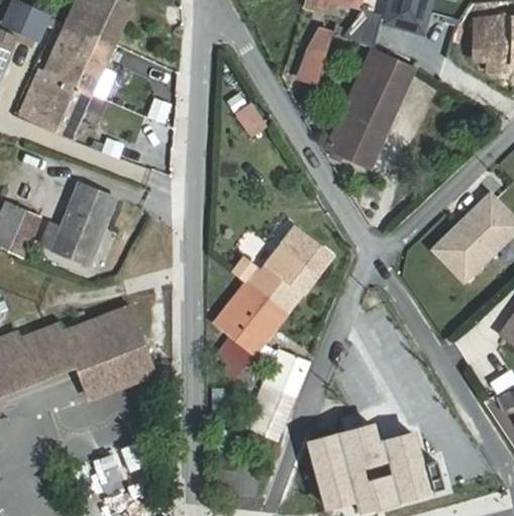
[(12,0),(1,24),(34,38),(44,15),(12,0)]
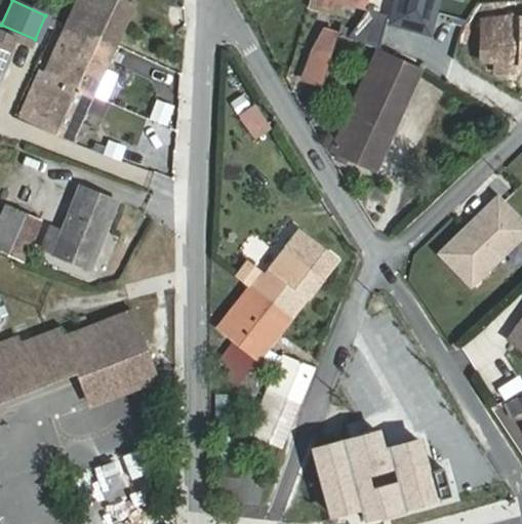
[(131,3),(125,0),(75,0),(65,22),(113,43),(131,3)]
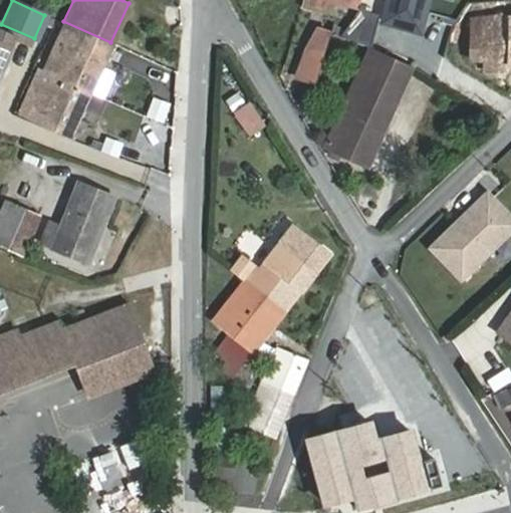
[(300,0),(299,4),(320,10),(323,0),(300,0)]
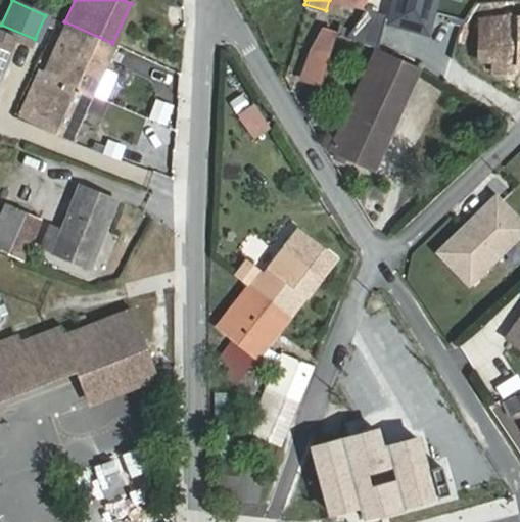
[(343,33),(371,39),(384,2),(379,0),(364,0),(363,6),(362,10),(343,33)]
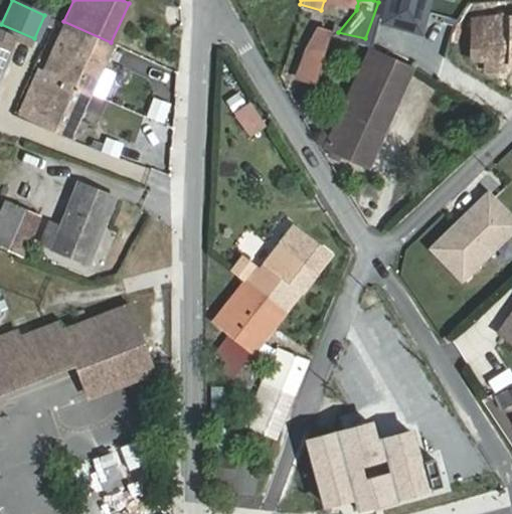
[(387,0),(381,20),(396,24),(398,20),(419,26),(427,0),(387,0)]
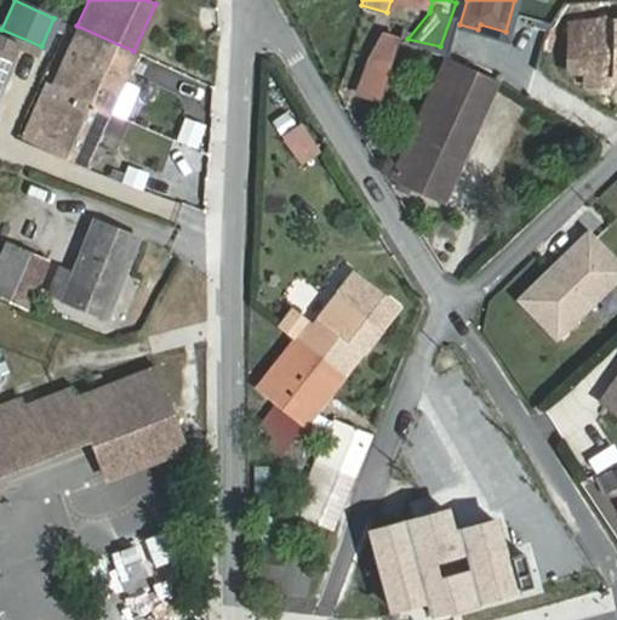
[(616,18),(613,18),(567,24),(566,74),(586,72),(584,63),(609,61),(610,75),(616,74),(616,18)]
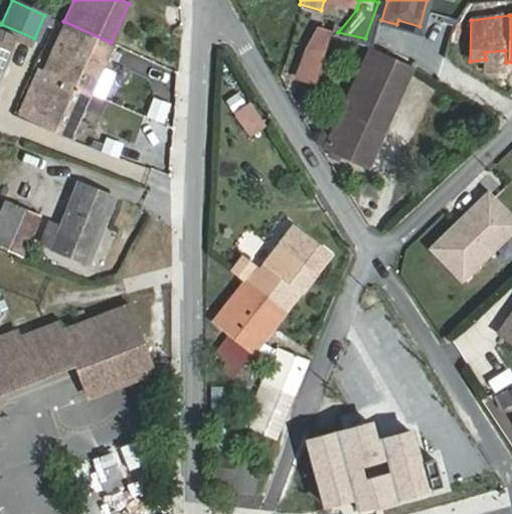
[(398,20),(396,24),(418,31),(419,26),(398,20)]
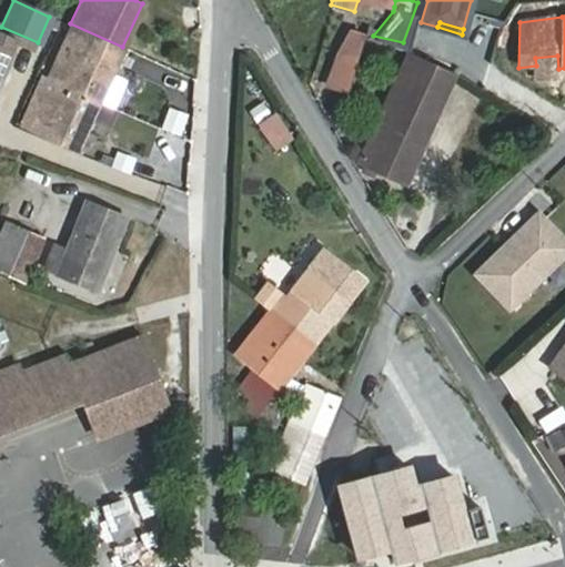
[(74,151),(122,47),(70,23),(44,79),(40,77),(19,123),(74,151)]
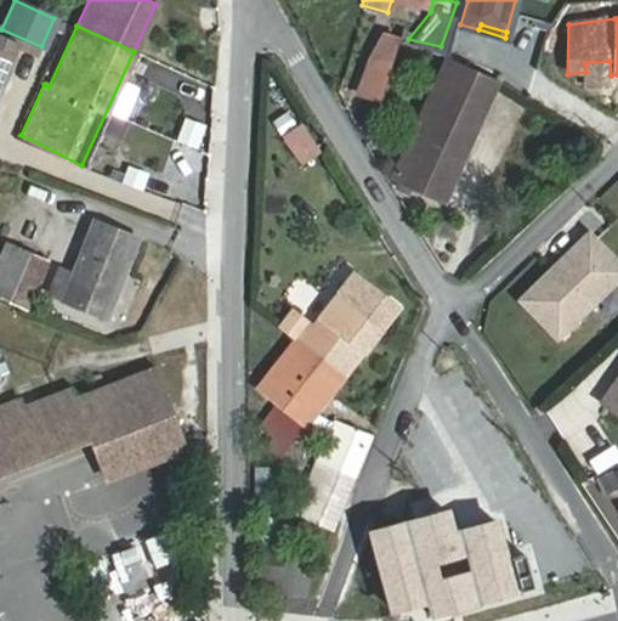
[(400,30),(397,39),(397,40),(404,43),(408,33),(400,30)]
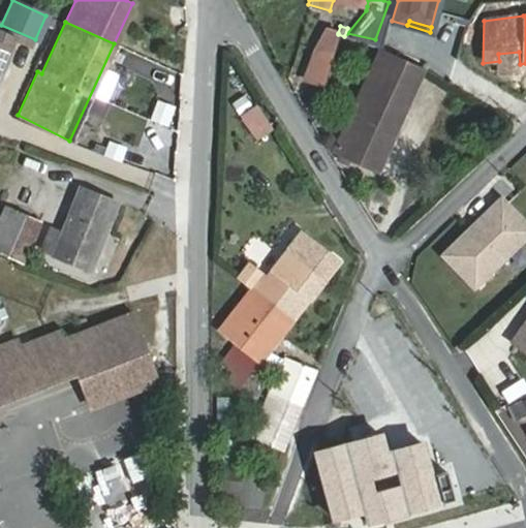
[(303,79),(322,85),(338,34),(338,33),(325,29),(315,47),(303,79)]
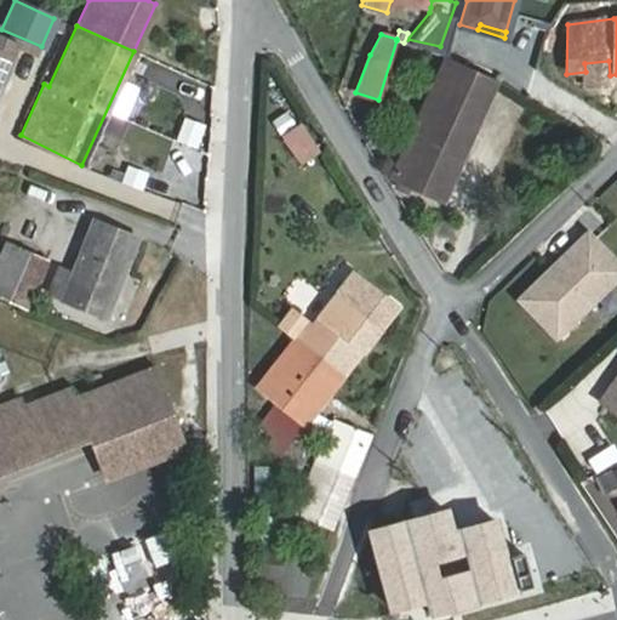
[(0,74),(15,43),(0,35),(0,74)]
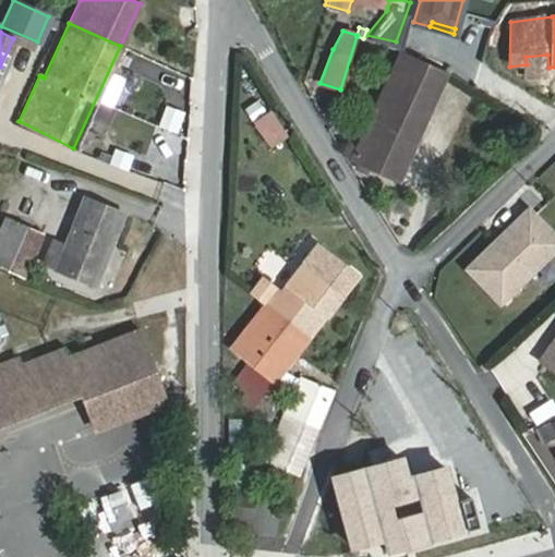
[(349,162),(397,183),(446,72),(400,51),(349,162)]
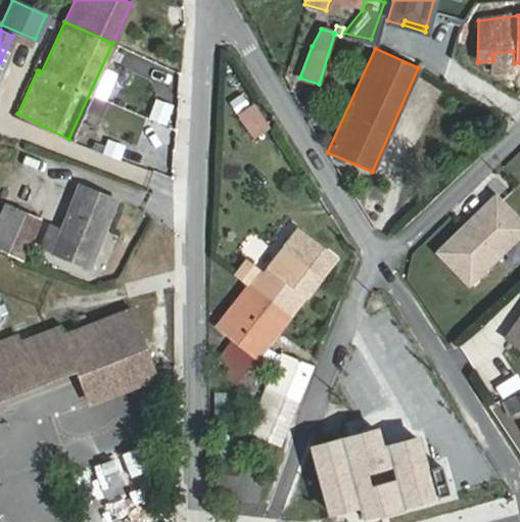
[(226,120),(241,144),(267,127),(251,103),(226,120)]
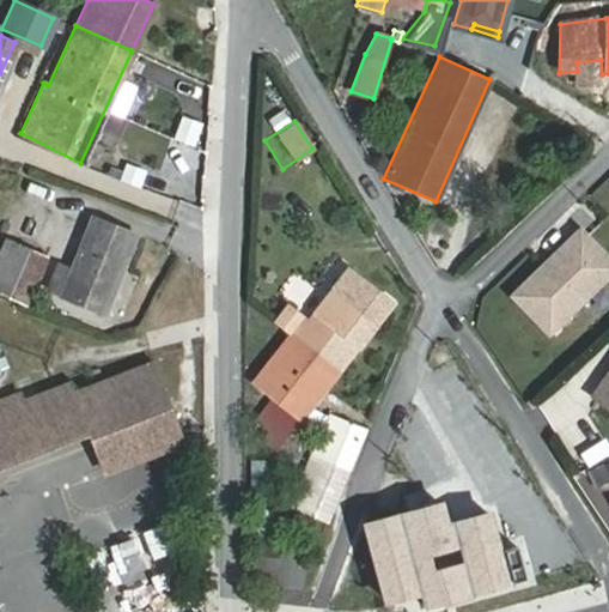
[(120,162),(115,180),(136,187),(141,168),(120,162)]
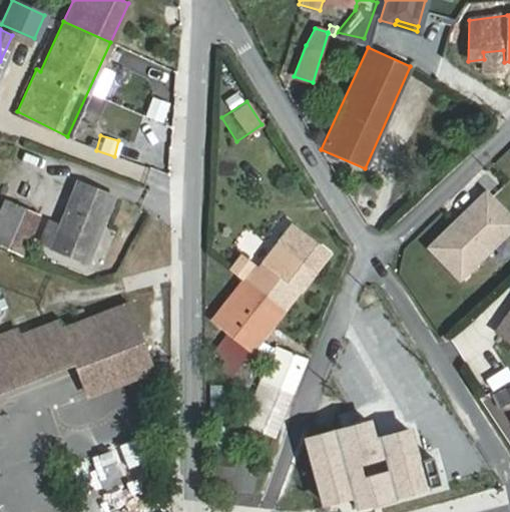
[(112,195),(75,181),(49,246),(86,262),(112,195)]
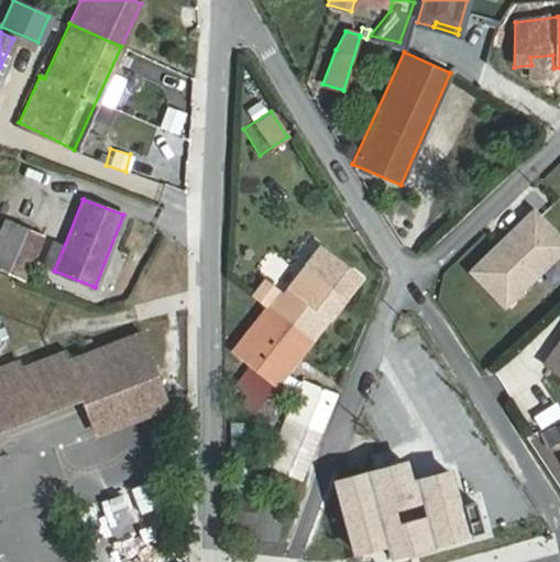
[(559,244),(529,213),(469,273),(501,306),(559,248),(559,244)]
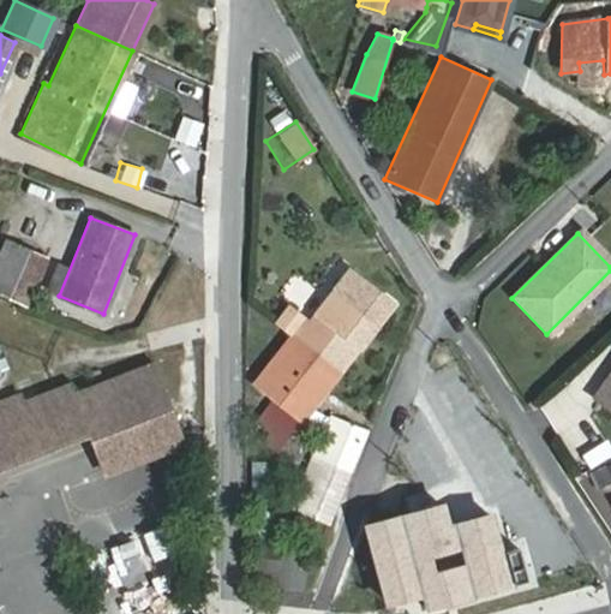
[(5,239),(0,250),(0,292),(24,304),(45,257),(5,239)]
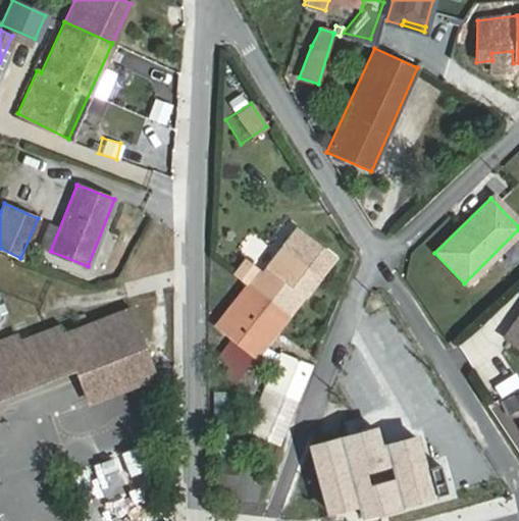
[(286,316),(332,258),(295,229),(261,271),(244,259),(231,274),(244,283),(286,316)]
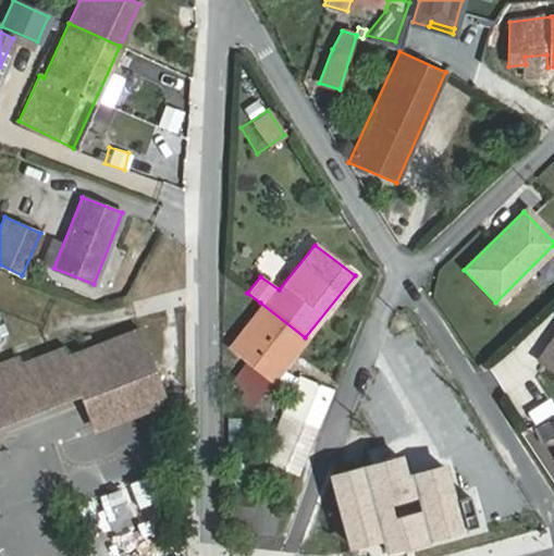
[(248,408),(305,337),(260,303),(226,346),(245,360),(230,380),(243,390),(236,398),(248,408)]
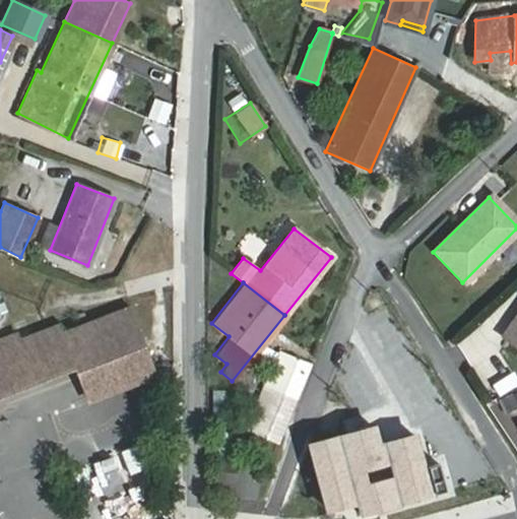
[(61,331),(58,323),(16,338),(14,332),(0,337),(0,393),(73,365),(127,344),(137,372),(151,366),(128,306),(61,331)]
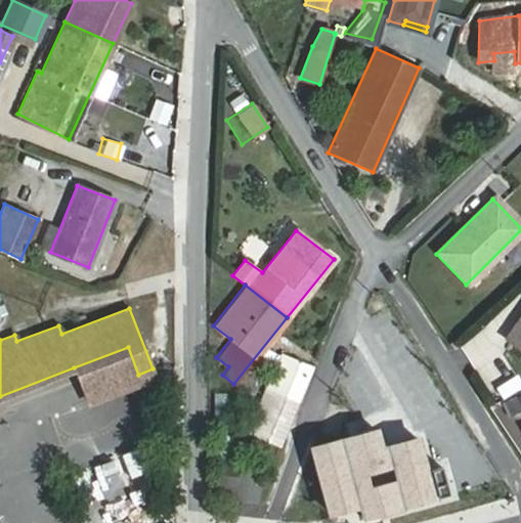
[(520,311),(502,340),(520,353),(520,311)]
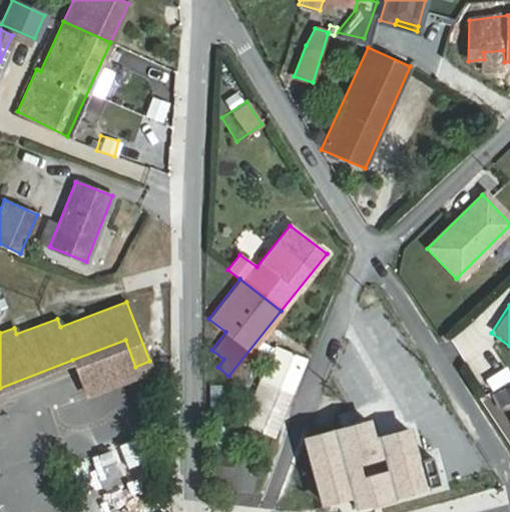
[(125,340),(72,360),(86,395),(152,369),(149,361),(135,367),(125,340)]
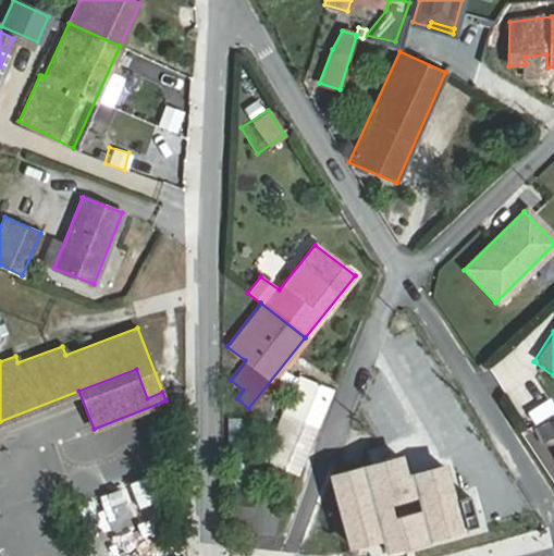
[(293,473),(327,391),(297,379),(262,460),(293,473)]
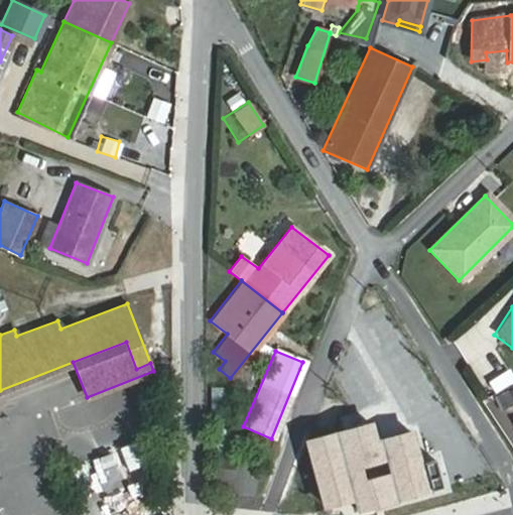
[(512,386),(492,395),(497,409),(512,402),(512,386)]
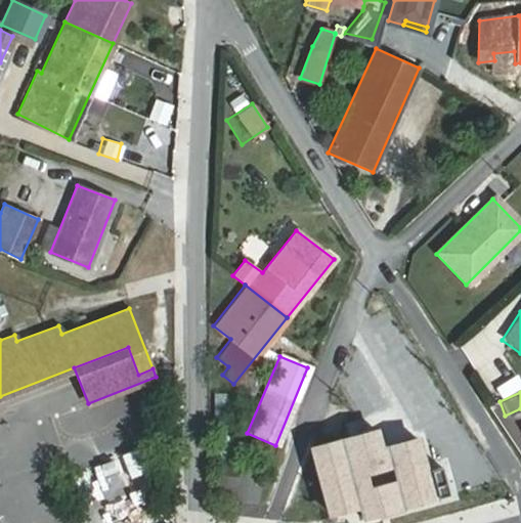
[(230,395),(214,395),(214,461),(230,461),(230,395)]
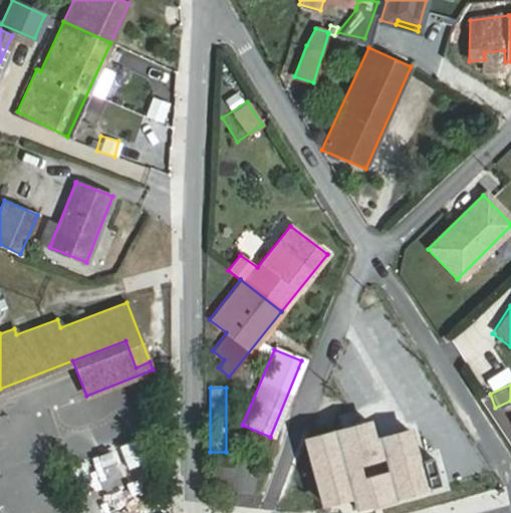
[(372,439),(367,421),(304,438),(322,503),(349,496),(352,507),(439,484),(432,457),(417,461),(408,429),(372,439)]
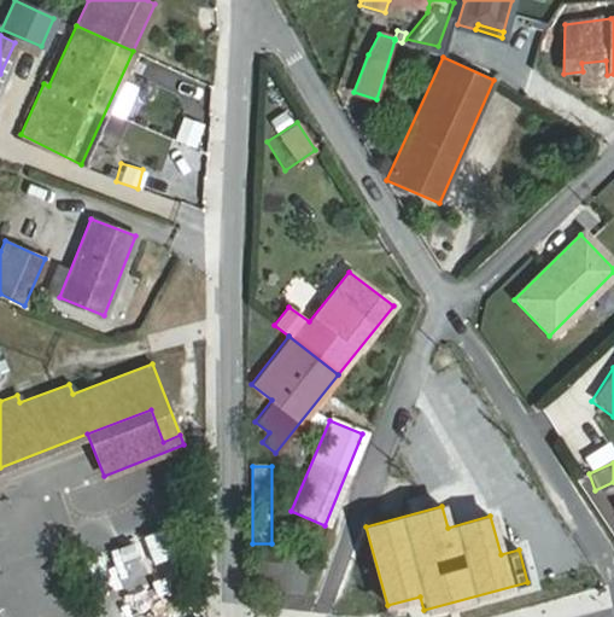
[(276,563),(273,587),(299,592),(303,568),(276,563)]
